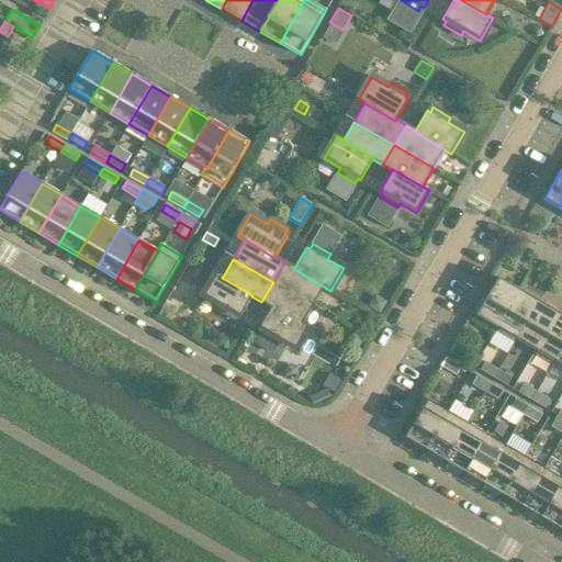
[(285,261),(273,282),(313,305),(324,287),(294,269),(294,268),(285,261)]
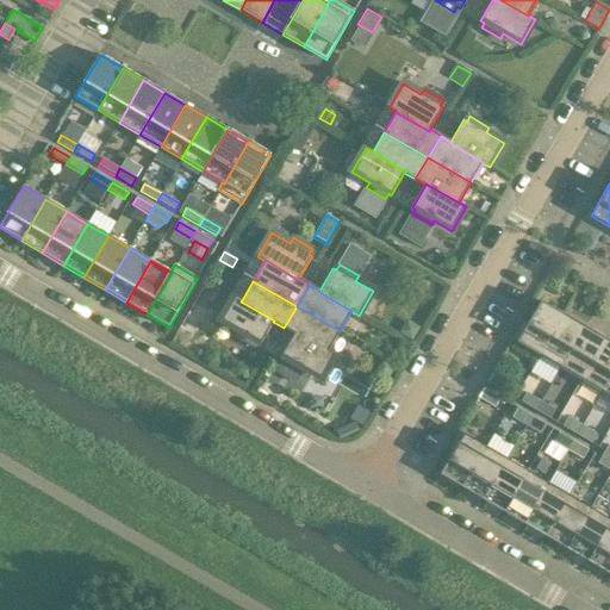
[(241,302),(242,300),(235,297),(221,321),(238,331),(235,336),(254,348),(257,342),(260,344),(273,322),(274,321),(241,302)]
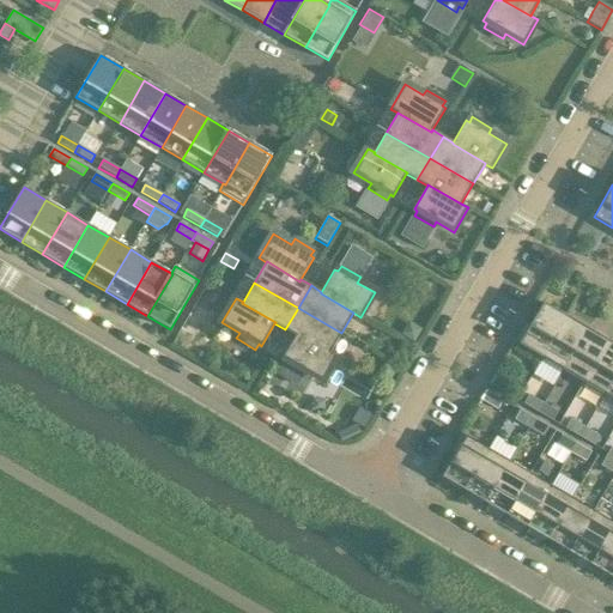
[(194,316),(206,323),(214,309),(202,303),(194,316)]
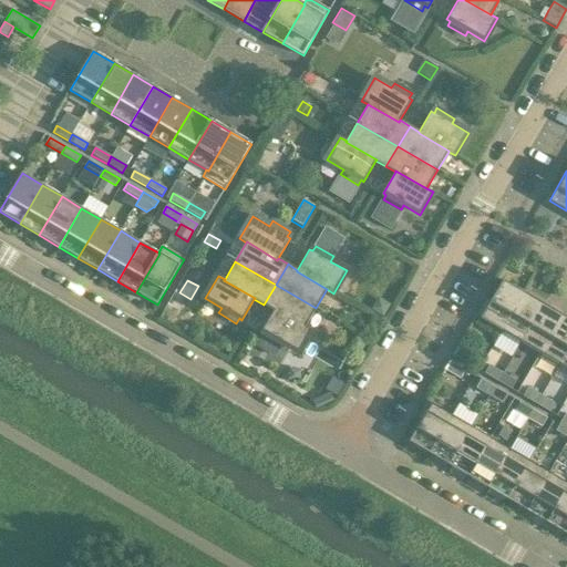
[(523,292),(503,280),(491,301),(485,298),(475,316),(501,331),(523,292)]
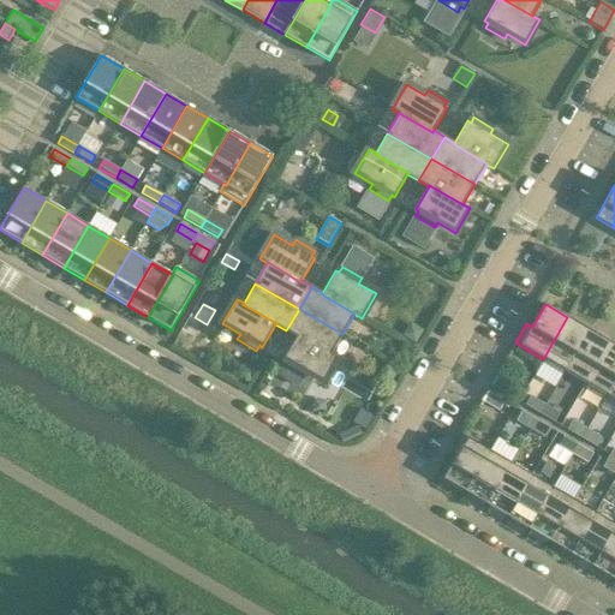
[(286,330),(297,336),(298,335),(330,354),(342,334),(299,309),(286,330)]
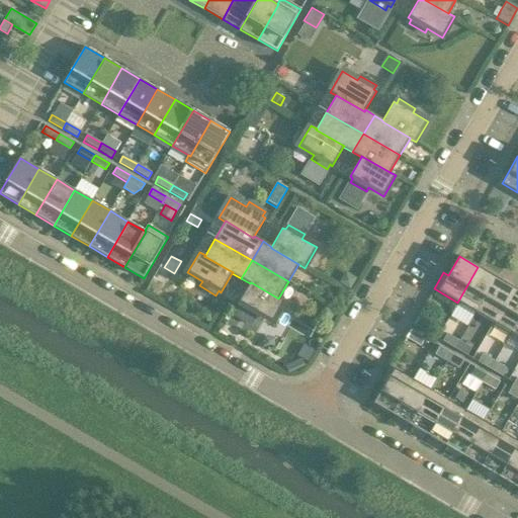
[(496,278),(478,267),(457,303),(476,313),(496,278)]
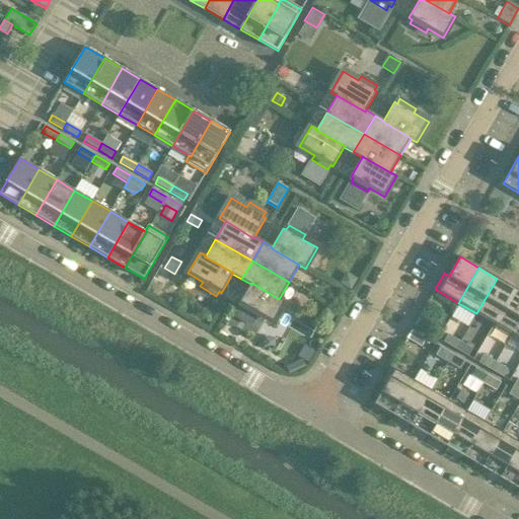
[(351,276),(344,278),(341,284),(351,289),(356,280),(351,276)]
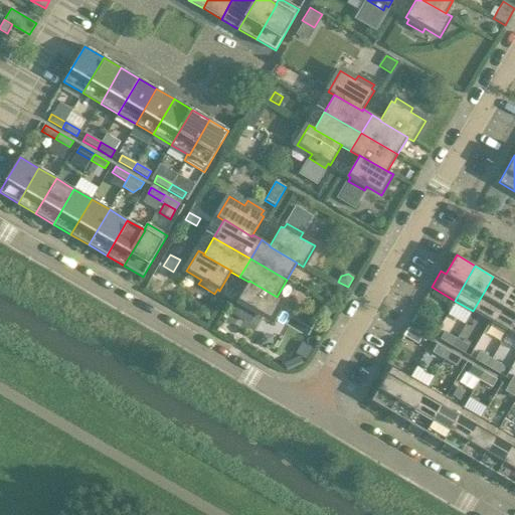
[(493,277),(473,311),(490,321),(511,287),(493,277)]
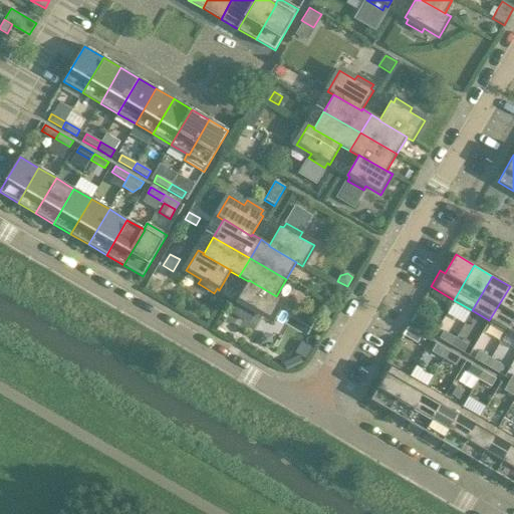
[(282,299),(276,296),(249,280),(248,281),(237,300),(239,302),(233,313),(249,322),(255,311),(270,320),(282,299)]
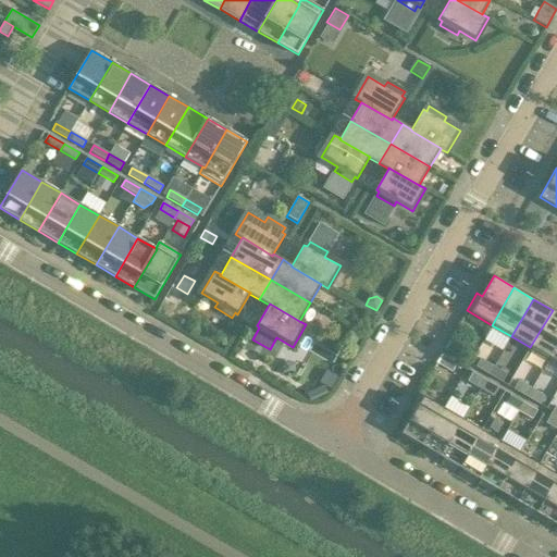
[(556,345),(556,312),(553,310),(530,347),(549,359),(556,345)]
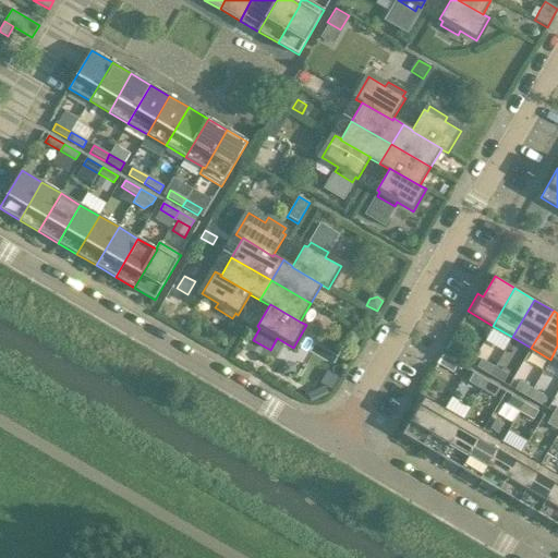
[(450,341),(445,350),(460,359),(465,350),(450,341)]
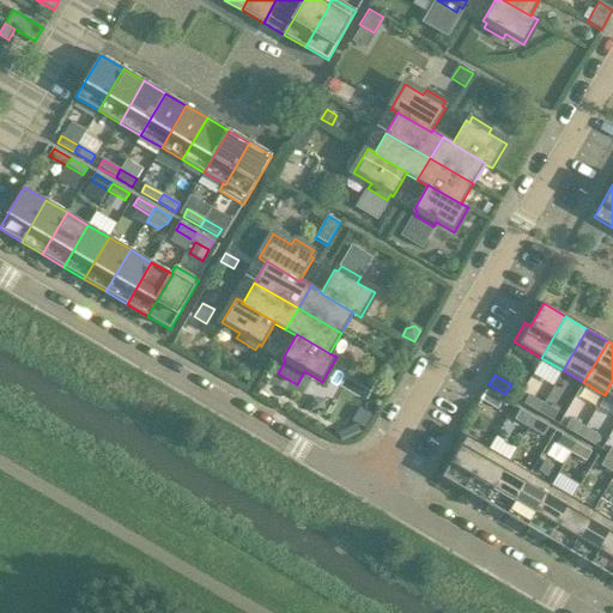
[(502,400),(485,390),(480,400),(496,410),(502,400)]
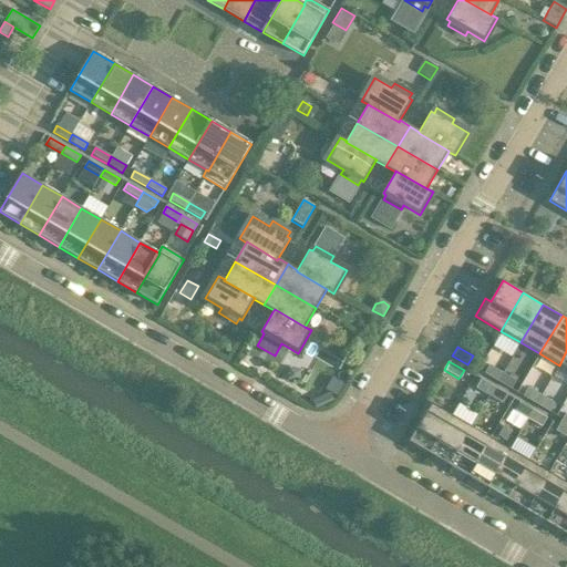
[(497,382),(503,372),(490,364),(484,373),(497,382)]
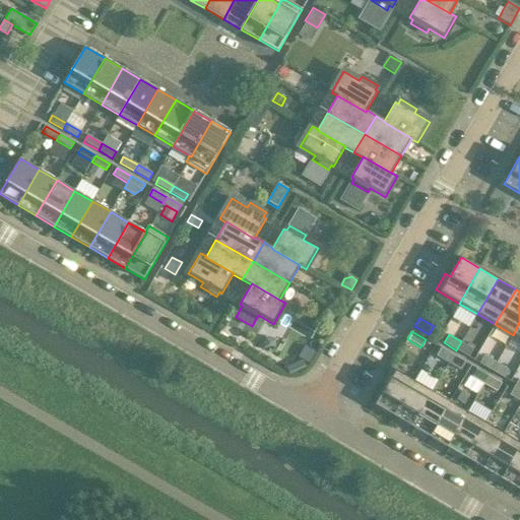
[(473,349),(461,341),(456,350),(468,358),(473,349)]
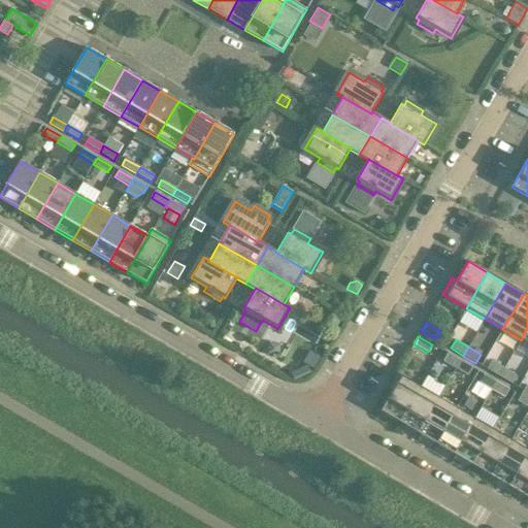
[(314,368),(319,358),(309,353),(303,363),(314,368)]
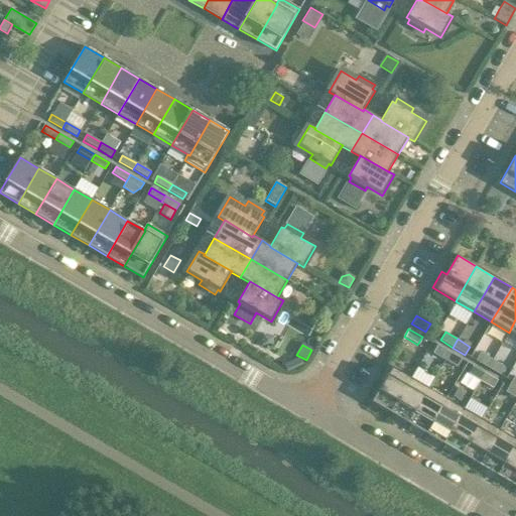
[(444,361),(449,352),(437,345),(432,353),(444,361)]
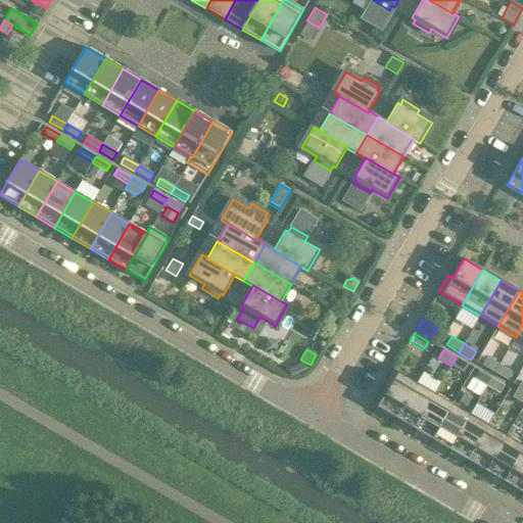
[(468,365),(456,357),(450,366),(464,373),(468,365)]
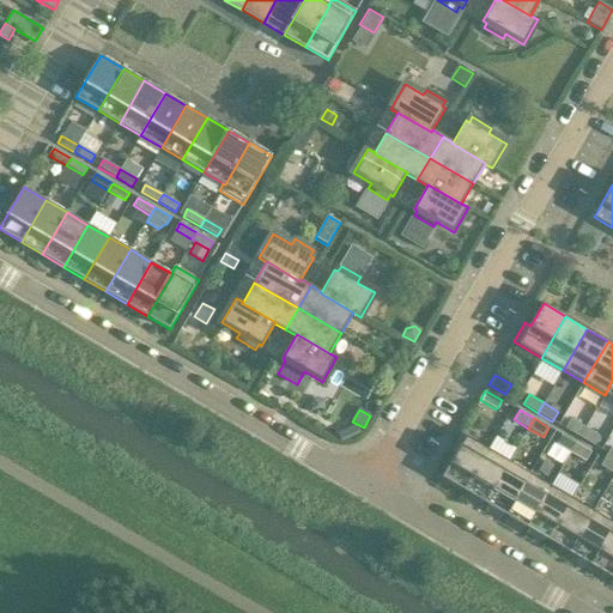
[(580,437),(586,428),(571,419),(565,429),(580,437)]
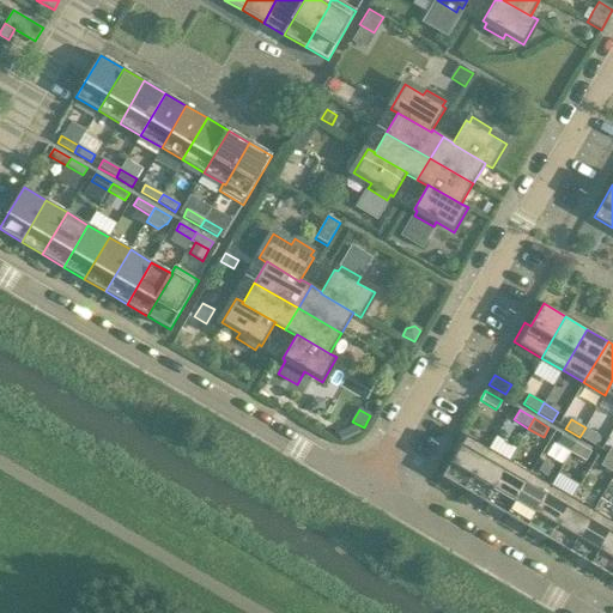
[(357,426),(339,435),(343,443),(360,434),(357,426)]
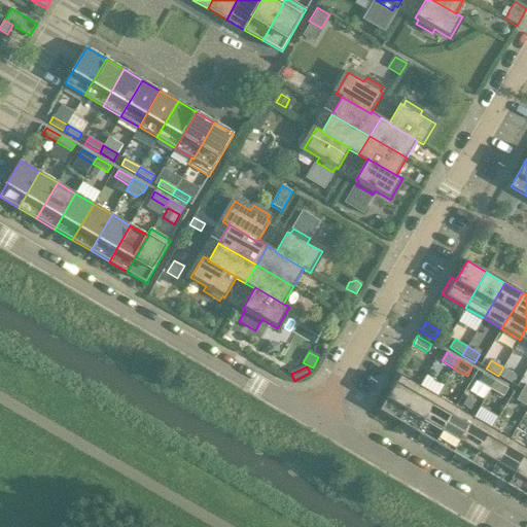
[(516,375),(503,367),(498,376),(511,384),(516,375)]
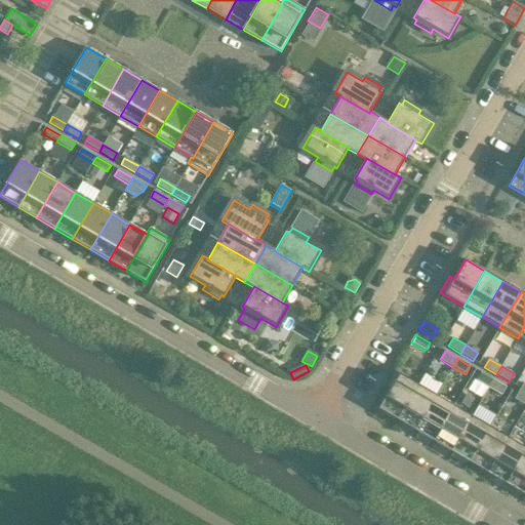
[(397,419),(418,385),(395,370),(385,387),(390,390),(378,409),(397,419)]
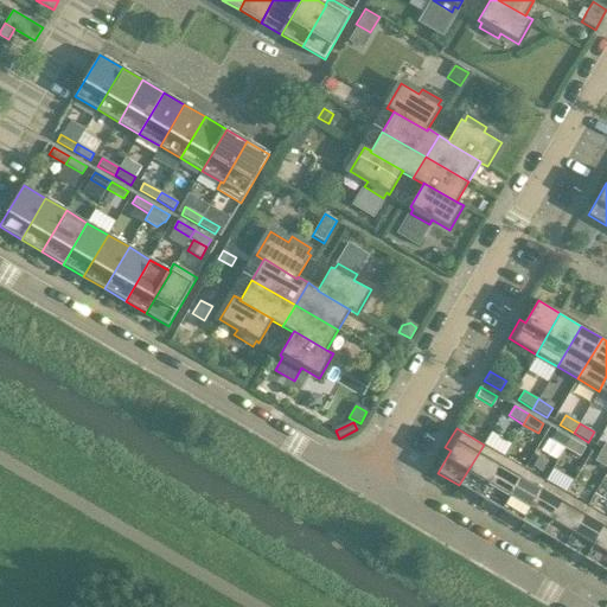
[(564,448),(570,439),(556,430),(550,440),(564,448)]
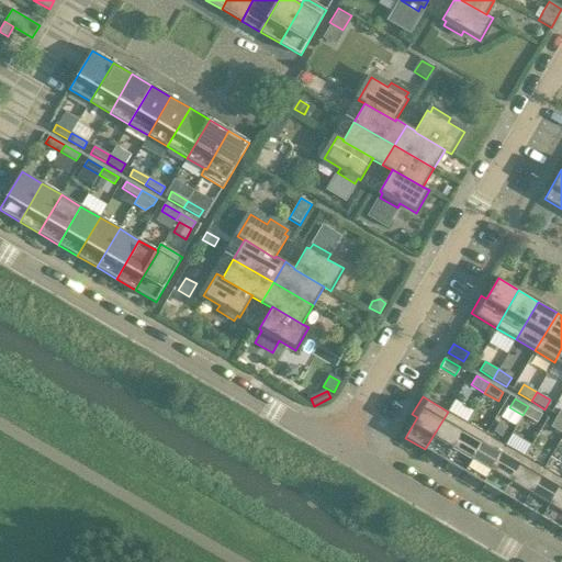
[(542,414),(528,406),(523,415),(537,423),(542,414)]
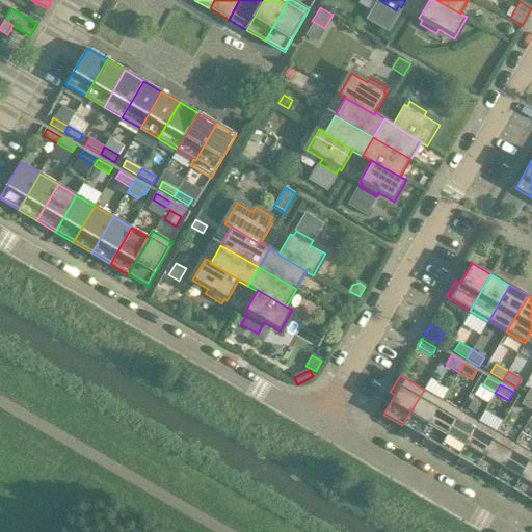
[(421,436),(442,400),(424,390),(402,425),(421,436)]
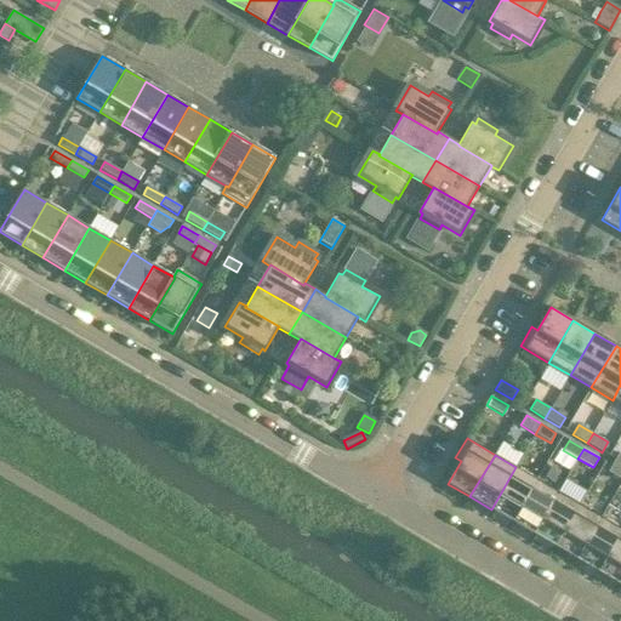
[(620,479),(620,467),(614,462),(608,472),(620,479)]
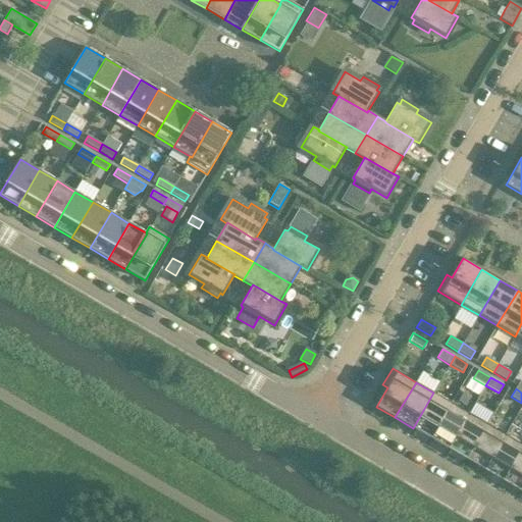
[(430,438),(452,404),(433,393),(413,428),(430,438)]
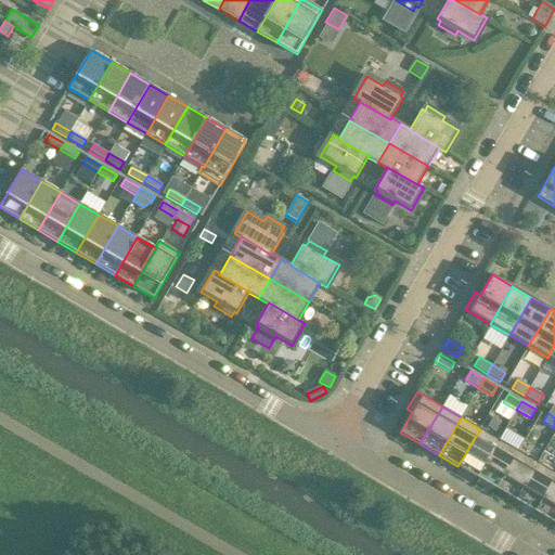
[(477,477),(499,440),(480,429),(457,466),(477,477)]
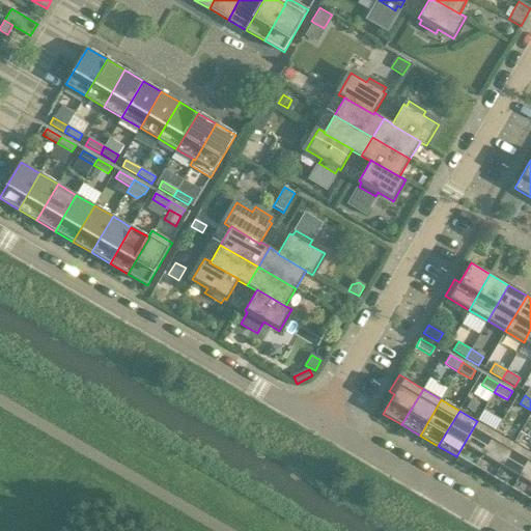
[(475,468),(496,431),(477,421),(456,456),(475,468)]
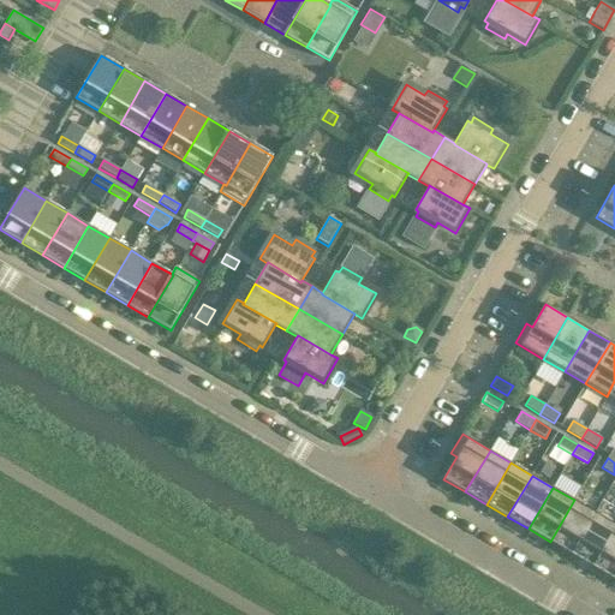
[(571,554),(596,513),(574,500),(550,542),(571,554)]
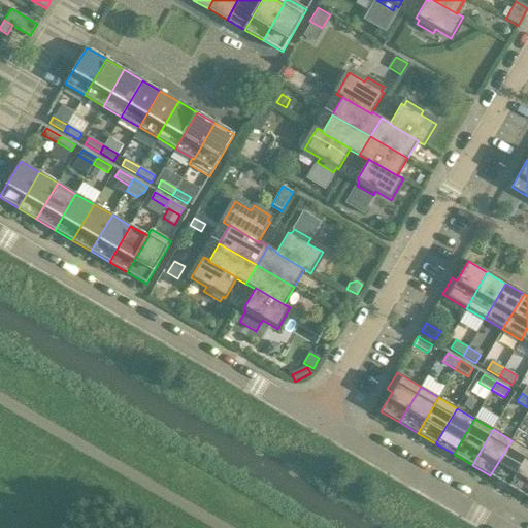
[(508,487),(527,453),(527,450),(512,440),(490,475),(508,487)]
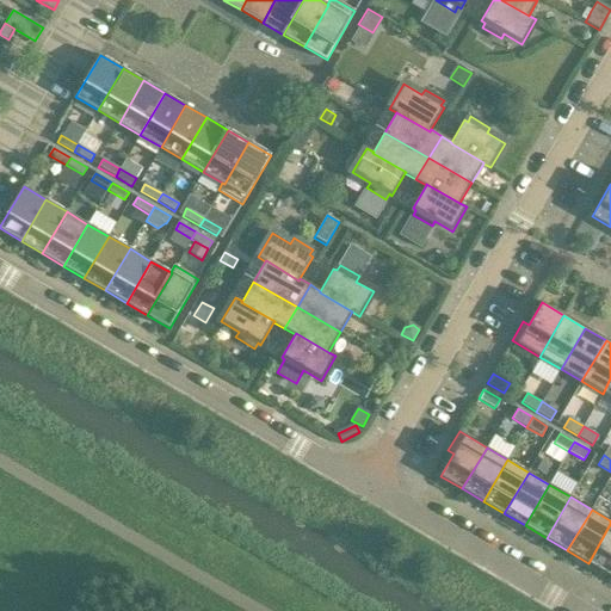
[(610,575),(610,573),(610,524),(588,563),(610,575)]
